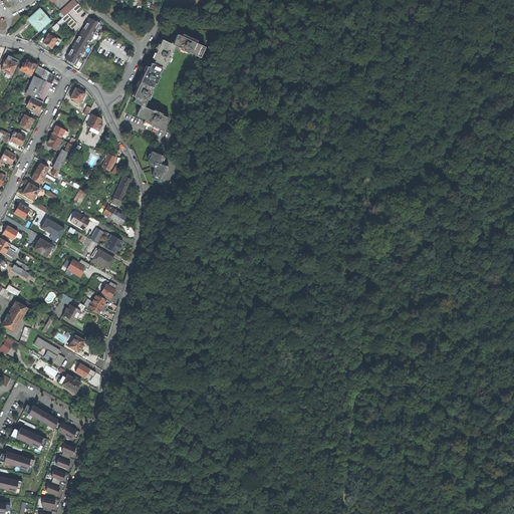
[(77,4),(73,0),(72,0),(59,11),(64,16),(77,4)]
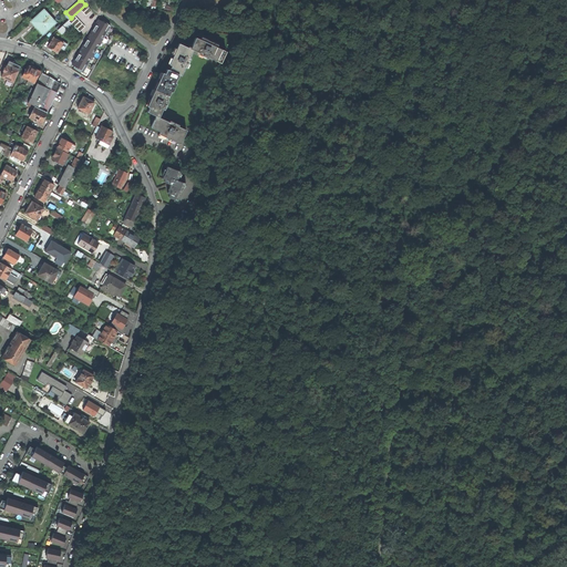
[(86,4),(81,10),(85,16),(91,10),(86,4)]
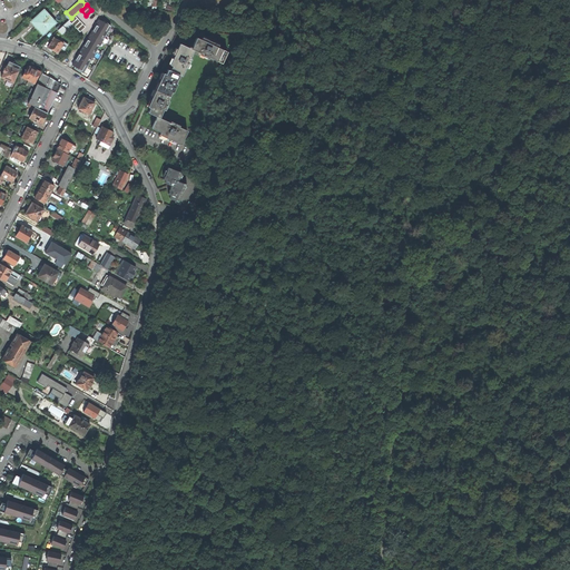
[(56,22),(43,10),(31,21),(37,28),(42,35),(49,29),(56,22)]
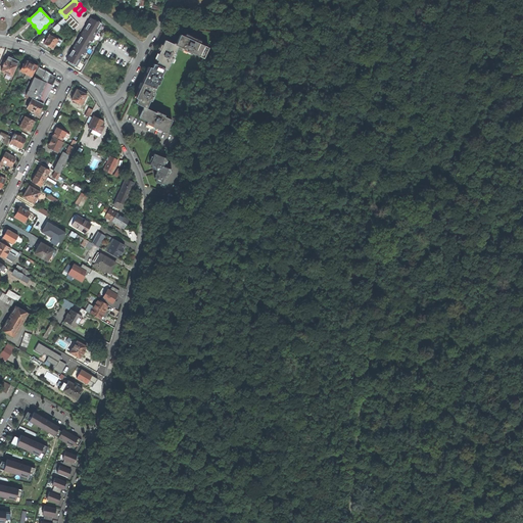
[(68,14),(63,19),(74,30),(79,25),(68,14)]
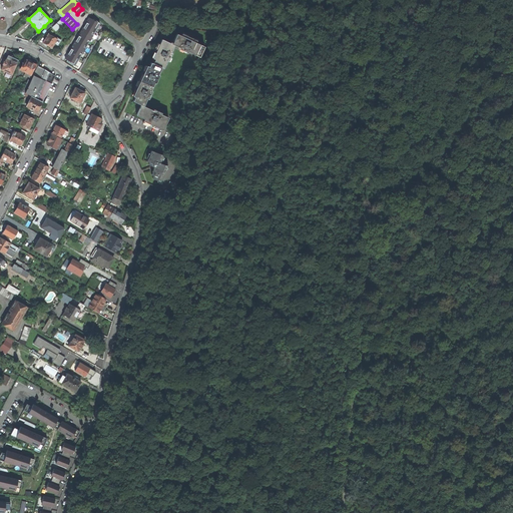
[(69,52),(65,59),(69,61),(68,62),(75,66),(82,54),(85,48),(97,28),(100,24),(94,19),(93,20),(89,18),(83,29),(82,29),(79,35),(77,38),(77,39),(71,48),(69,52)]
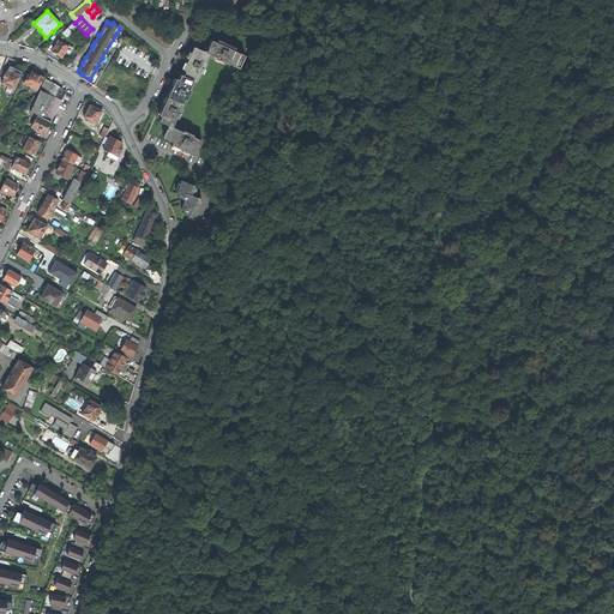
[(66,36),(77,26),(73,23),(62,32),(66,36)]
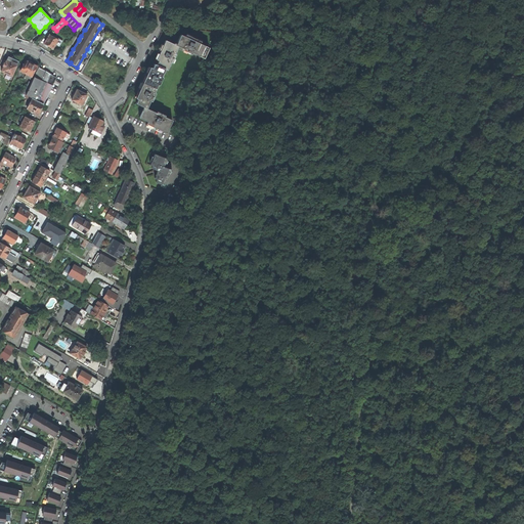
[(58,40),(50,34),(44,44),(47,46),(52,49),(58,40)]
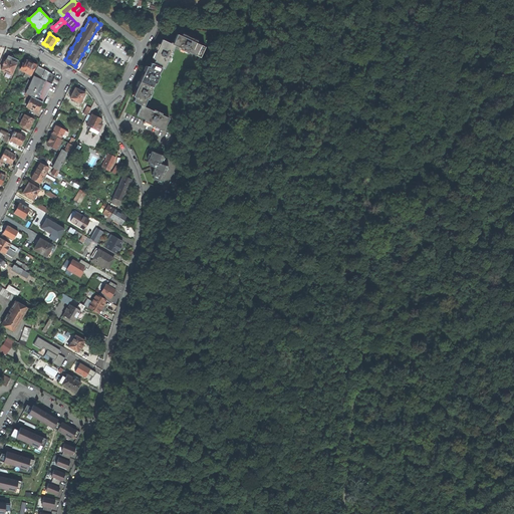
[(177,33),(173,42),(173,43),(175,44),(180,47),(179,48),(188,52),(188,51),(200,56),(205,46),(196,42),(197,40),(190,36),(182,33),(181,35),(177,33)]
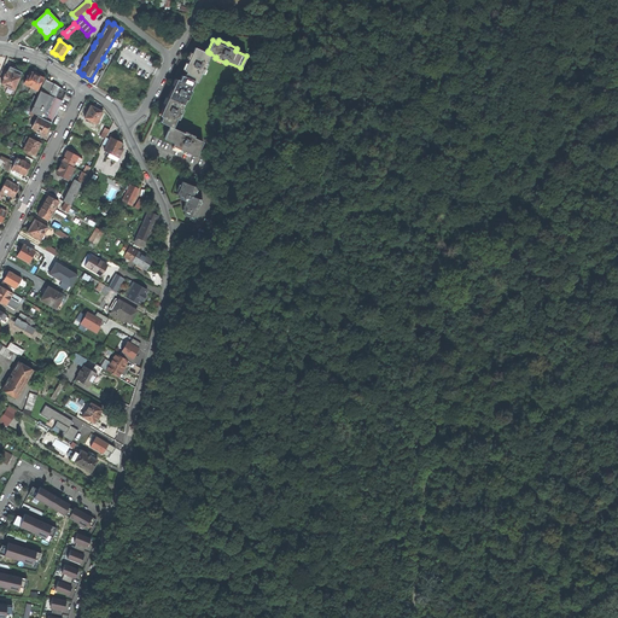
[(187,71),(185,76),(194,80),(197,82),(202,73),(203,74),(208,64),(205,63),(210,53),(208,52),(204,51),(194,47),(190,59),(187,58),(187,60),(186,62),(187,63),(185,70),(187,71)]
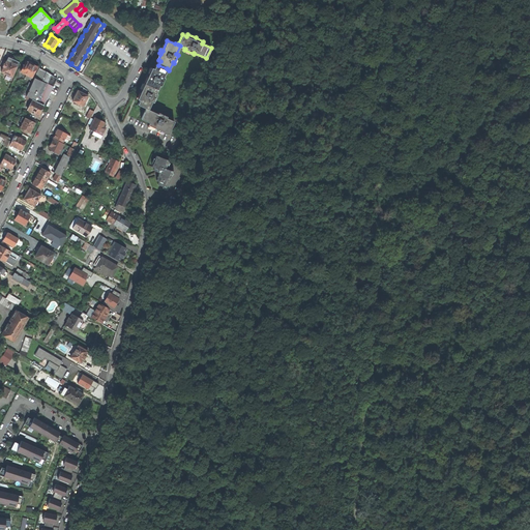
[(3,67),(1,71),(11,77),(19,62),(17,61),(16,59),(13,58),(12,57),(10,58),(8,57),(5,64),(4,63),(2,67),(3,67)]
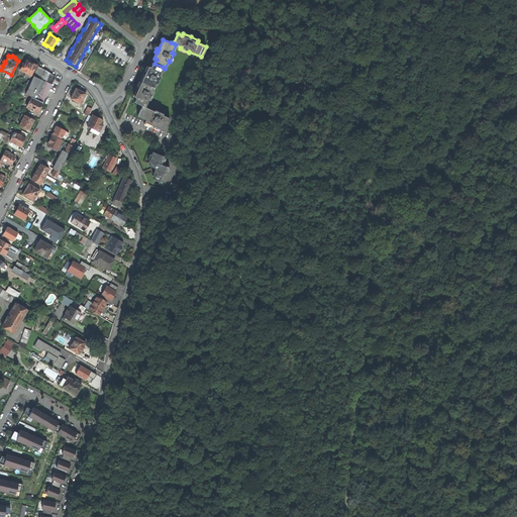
[(25,73),(24,75),(29,78),(36,66),(31,63),(31,62),(31,61),(29,61),(28,60),(27,60),(27,61),(25,60),(19,70),(25,73)]
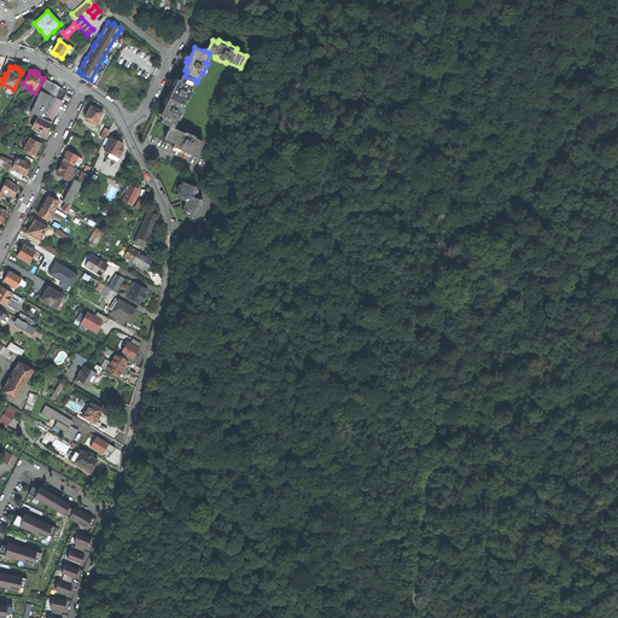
[(172,89),(169,95),(184,103),(186,99),(187,100),(192,91),(190,89),(194,80),(185,76),(182,75),(180,80),(178,79),(174,86),(172,85),(172,87),(170,88),(172,89)]
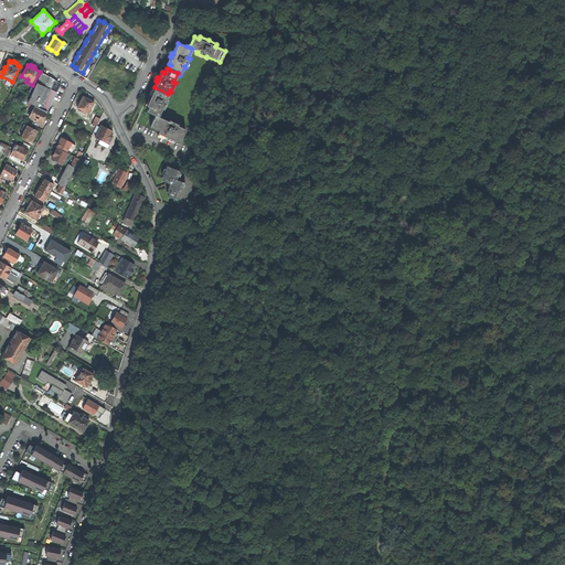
[(50,77),(41,72),(33,88),(28,103),(29,103),(32,105),(34,106),(46,112),(61,84),(50,77)]
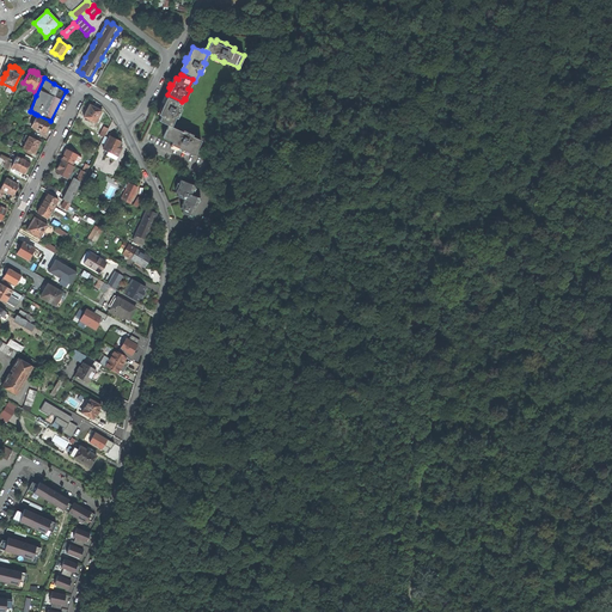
[(179,108),(182,102),(167,95),(164,103),(161,103),(161,104),(160,106),(161,106),(158,114),(161,115),(159,121),(169,124),(171,126),(176,117),(177,117),(182,108),(179,108)]
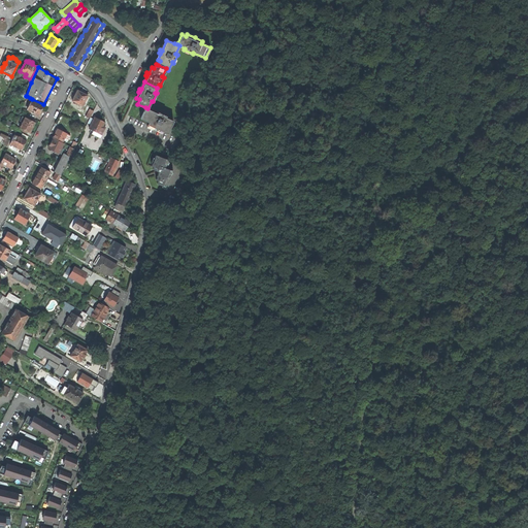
[(71,100),(83,106),(88,96),(80,92),(77,90),(71,100)]
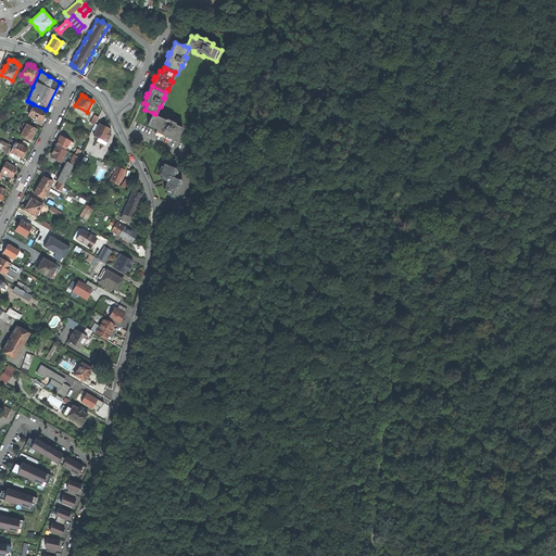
[(42,116),(46,110),(34,104),(28,115),(33,117),(36,119),(36,118),(40,121),(42,116)]
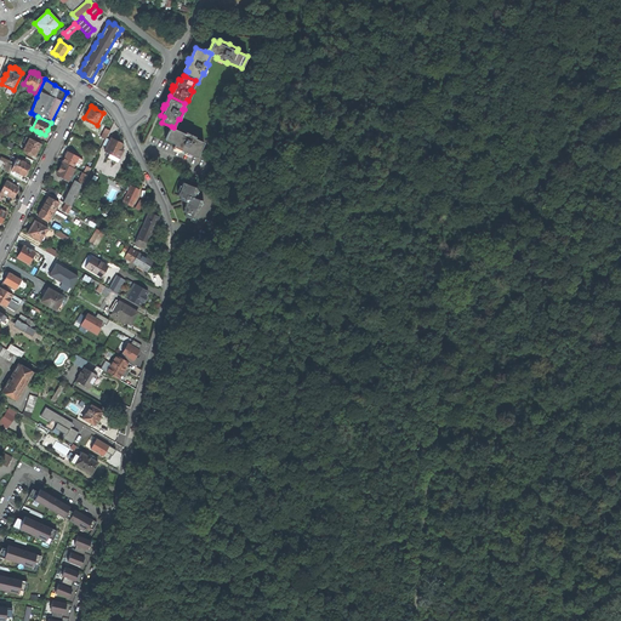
[(184,152),(197,157),(204,142),(195,137),(195,136),(186,131),(184,134),(174,127),(171,126),(165,138),(175,143),(174,147),(182,149),(181,152),(182,152),(184,153),(184,152)]
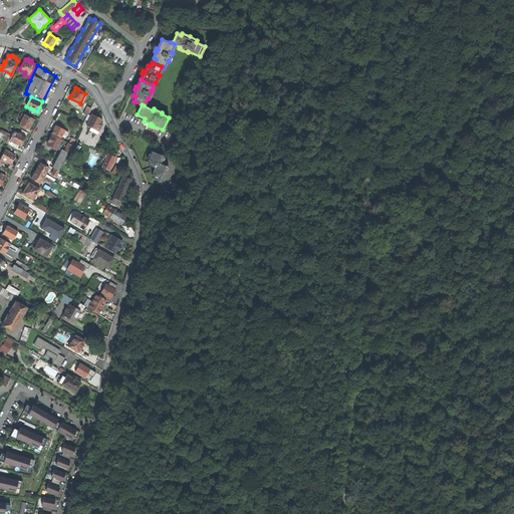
[(33,119),(34,118),(22,112),(19,117),(21,118),(18,123),(28,129),(31,123),(32,123),(33,122),(34,119),(33,119)]
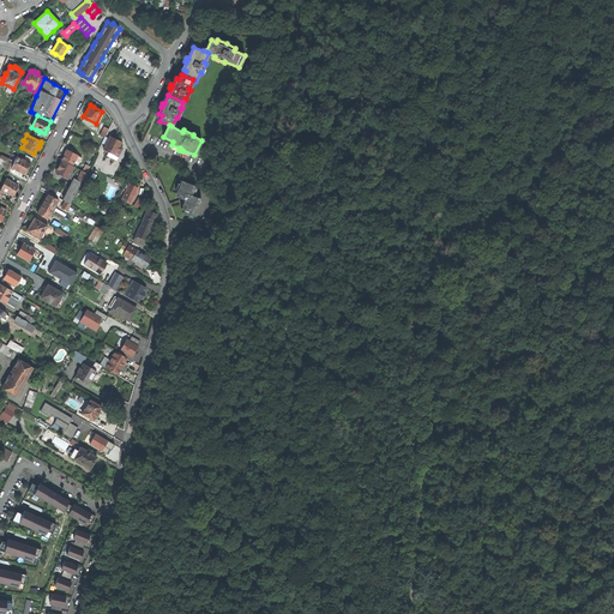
[(121,149),(119,148),(120,145),(121,142),(109,136),(103,149),(108,152),(107,155),(115,160),(121,149)]
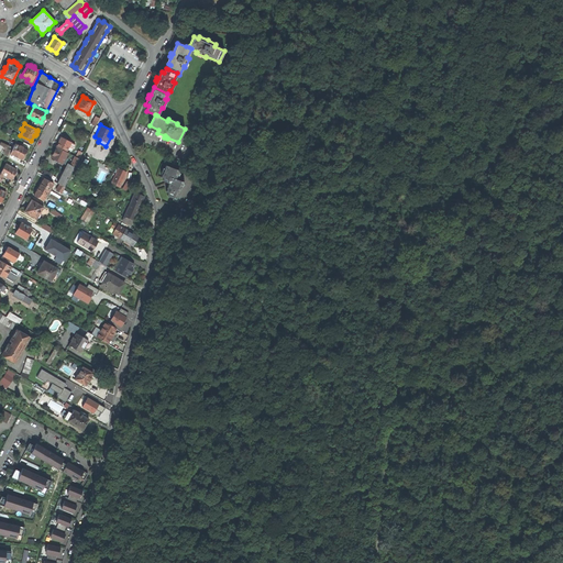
[(70,142),(62,138),(59,142),(56,147),(66,152),(68,146),(70,147),(72,144),(70,143),(70,142)]
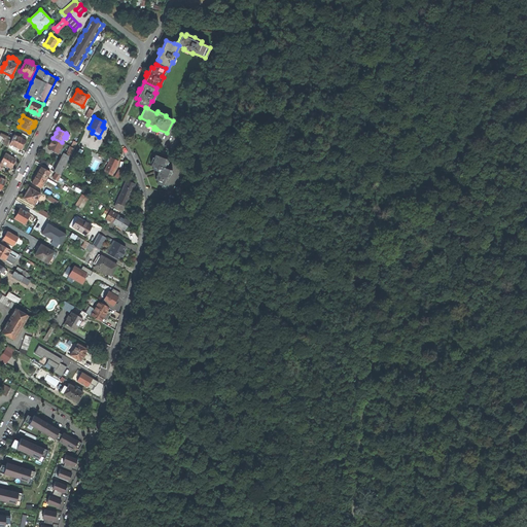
[(26,139),(14,134),(9,143),(13,145),(16,147),(18,147),(22,149),(24,144),(26,139)]
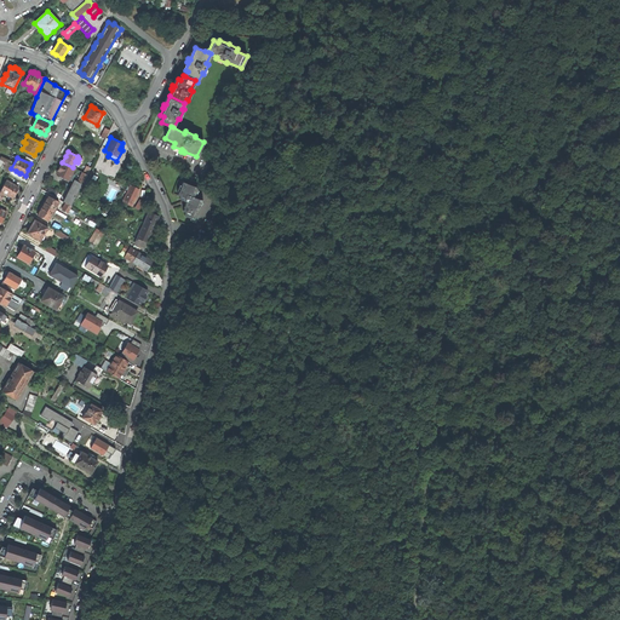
[(74,168),(73,167),(62,162),(59,167),(57,173),(72,181),(74,176),(72,174),(74,168)]
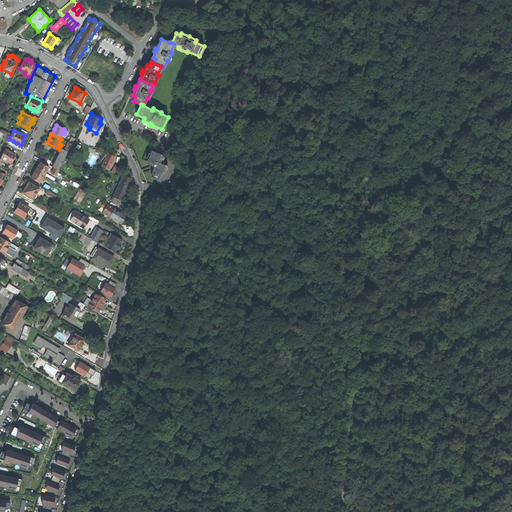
[(65,150),(62,149),(53,167),(54,168),(59,170),(72,144),(69,142),(65,150)]
